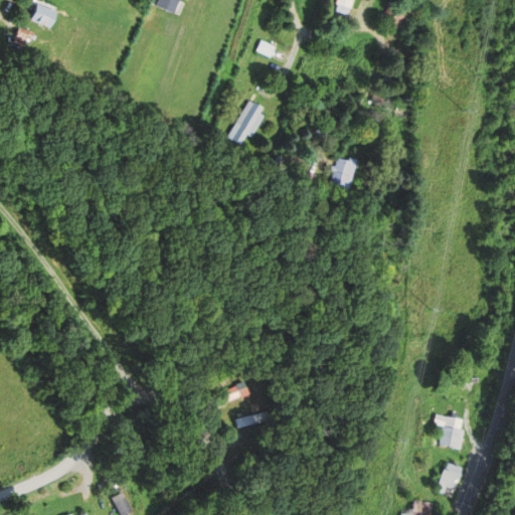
[(338,0),(337,10),(354,13),(356,0),(338,0)]
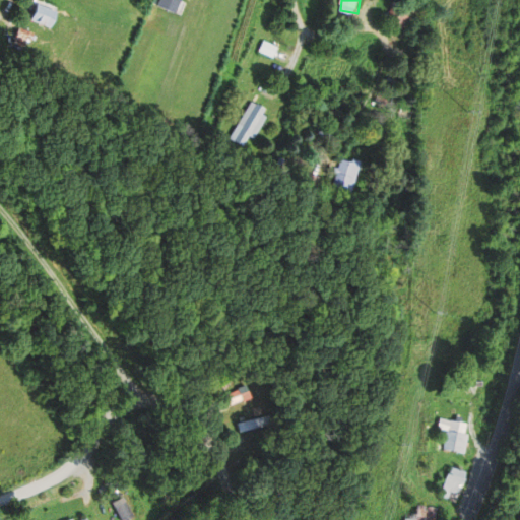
[(48,28),(57,14),(39,2),(29,16),(48,28)]
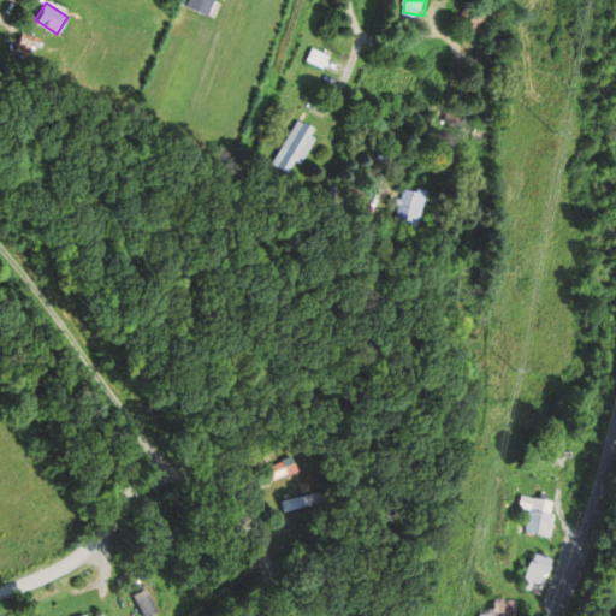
[(325,69),(332,57),(317,48),(311,60),(325,69)]
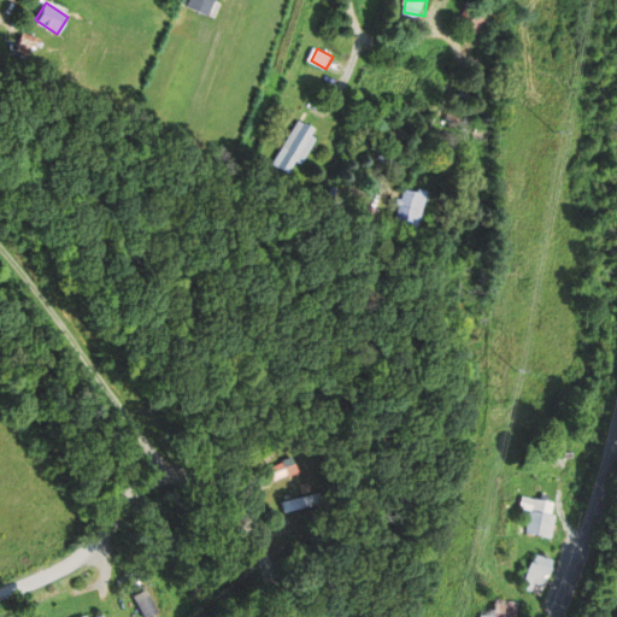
[(276,166),(297,176),(318,129),(298,119),(276,166)]
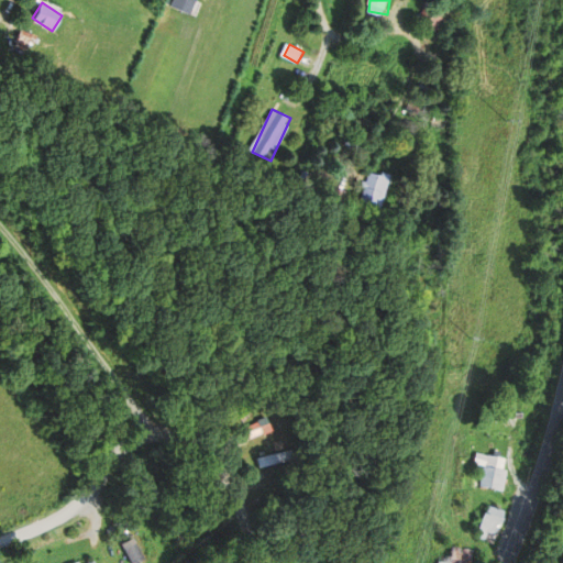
[(360,210),(379,216),(390,178),(371,173),(360,210)]
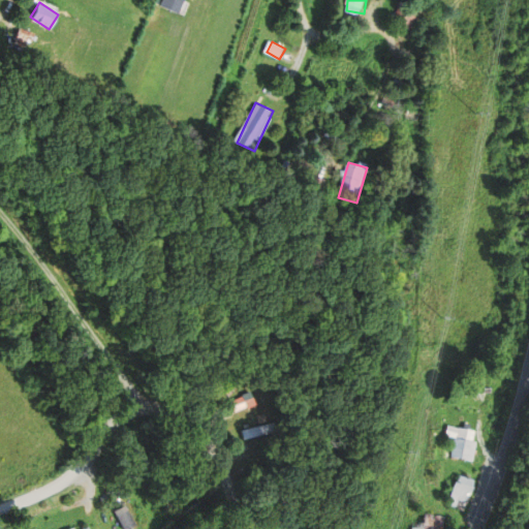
[(257,403),(251,392),(231,403),(238,413),(257,403)]
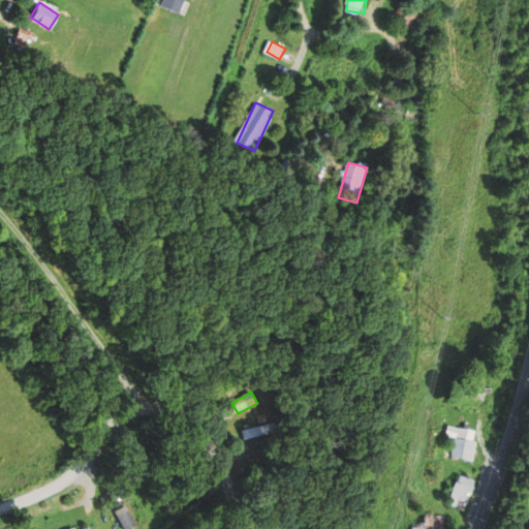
[(242,430),(243,438),(285,431),(283,423),(242,430)]
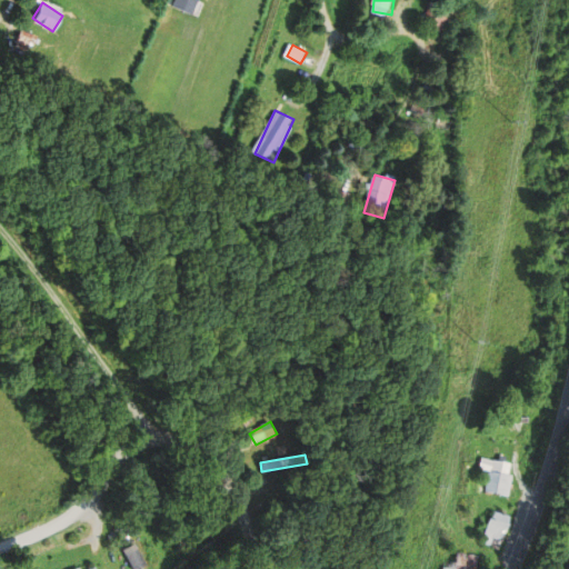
[(490,470),(487,492),(509,496),(513,463),(486,459),(483,469),(490,470)]
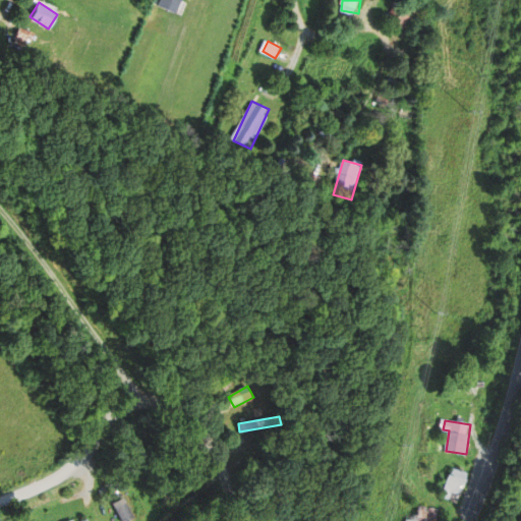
[(442,498),(458,505),(471,476),(455,468),(442,498)]
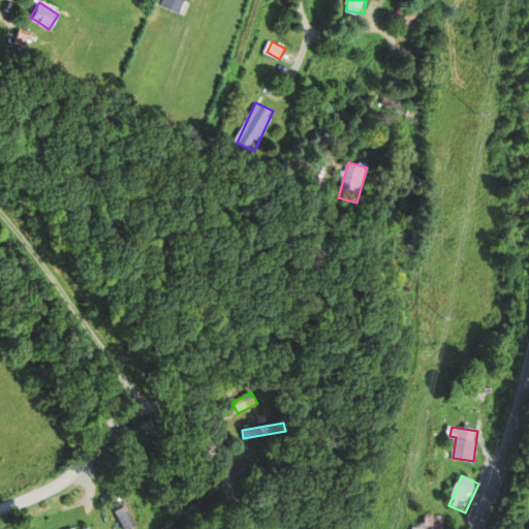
[(120,517),(125,528),(130,528),(136,527),(130,512),(120,517)]
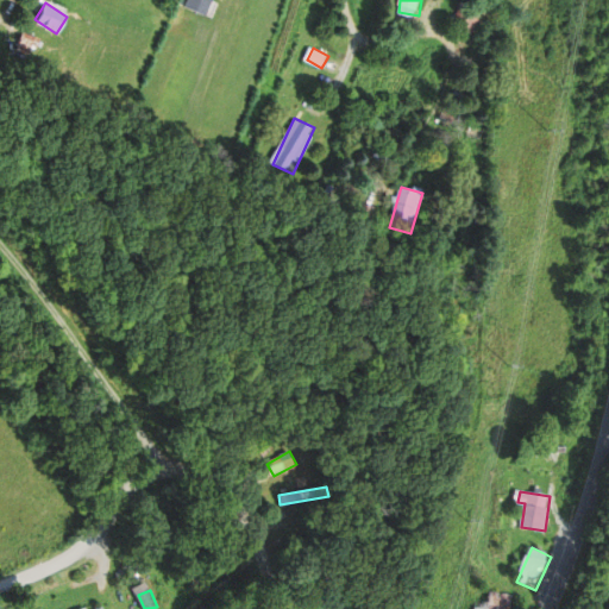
[(477,608),(513,608),(515,595),(493,592),(490,604),(479,603),(477,608)]
